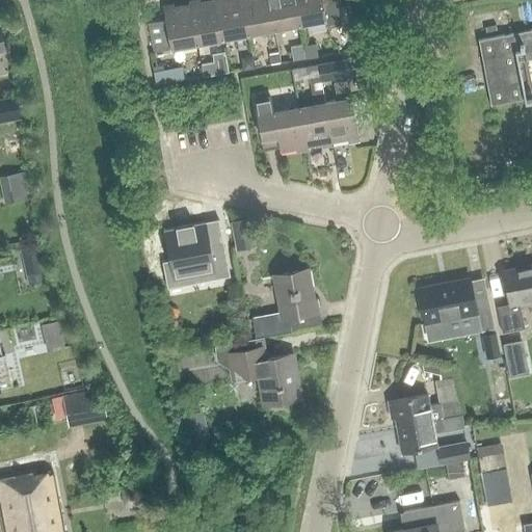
[(247,34),(241,0),(217,0),(215,1),(222,40),(247,34)]
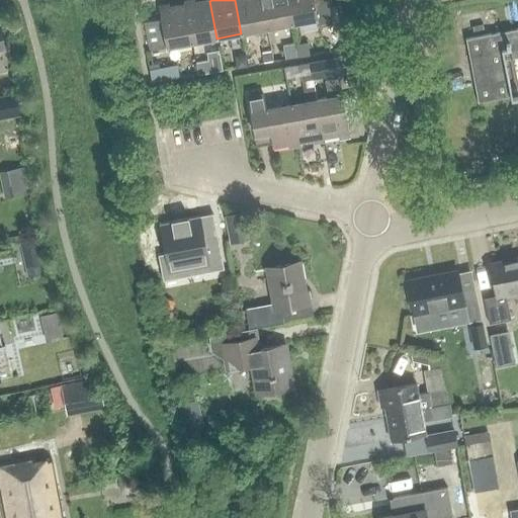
[(266,28),(260,0),(235,0),(241,33),(266,28)]
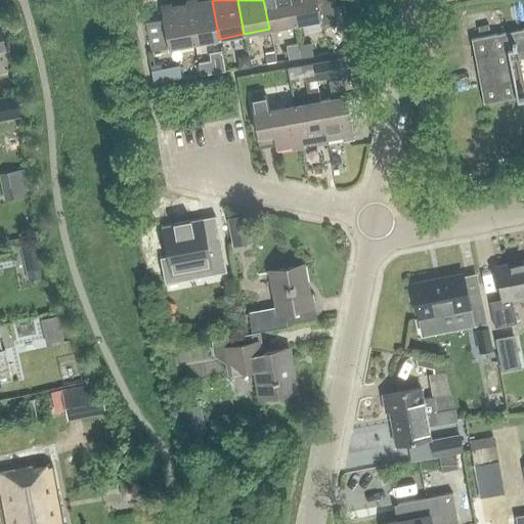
[(295,25),(290,0),(263,0),(269,29),(295,25)]
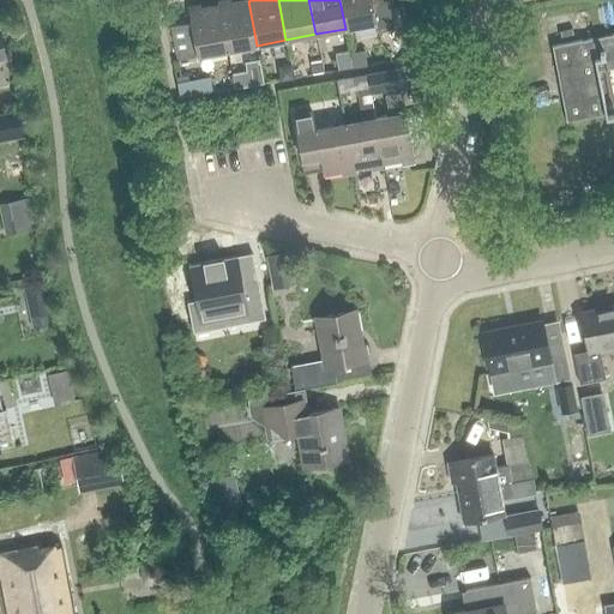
[(339,0),(345,29),(374,23),(375,32),(393,29),(387,0),(339,0)]
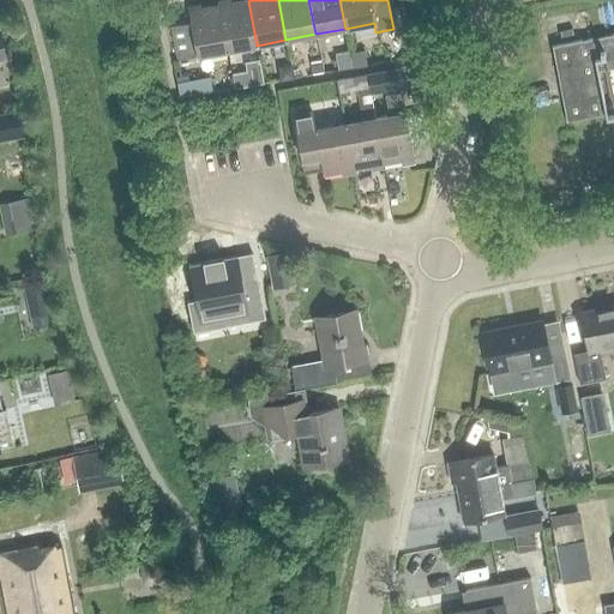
[(218,6),(228,52),(257,46),(248,1),(218,6)]
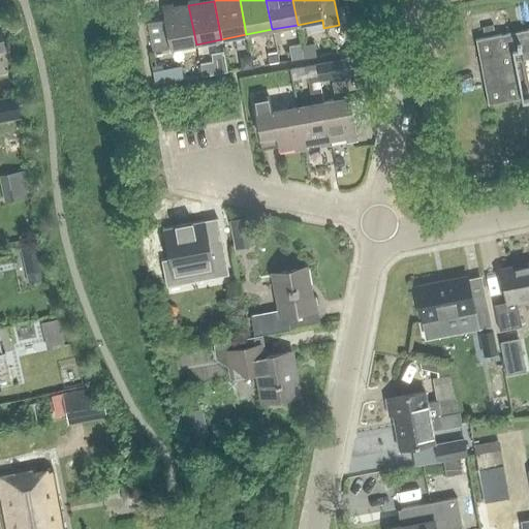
[(196,44),(188,5),(163,10),(165,20),(149,24),(154,53),(196,44)]
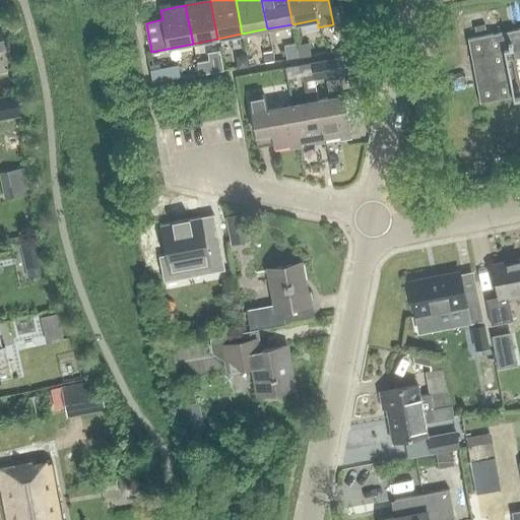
[(519,98),(514,100),(507,60),(519,57),(519,28),(467,40),(479,104),(513,98),(513,102),(519,100),(519,98)]
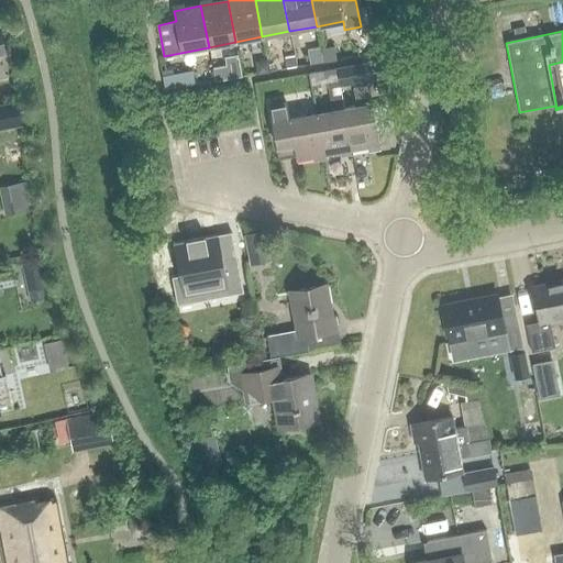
[(320,47),(307,50),(310,66),(323,63),(321,54),(320,50),(320,47)]
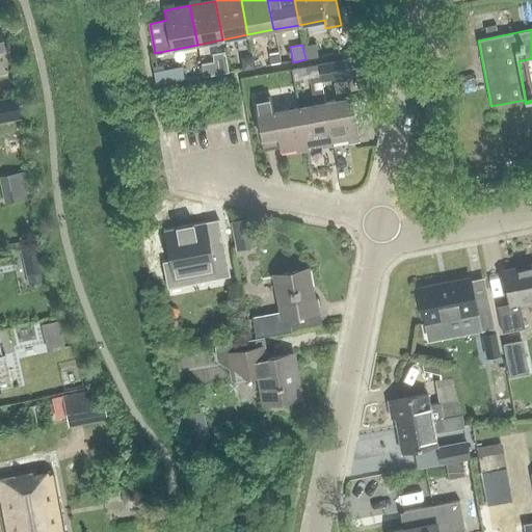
[(278,53),(269,54),(271,64),(280,62),(278,53)]
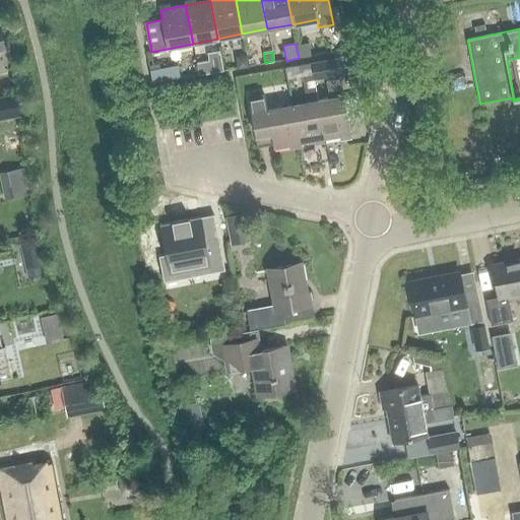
[(237,68),(248,67),(246,56),(241,57),(237,63),(237,68)]
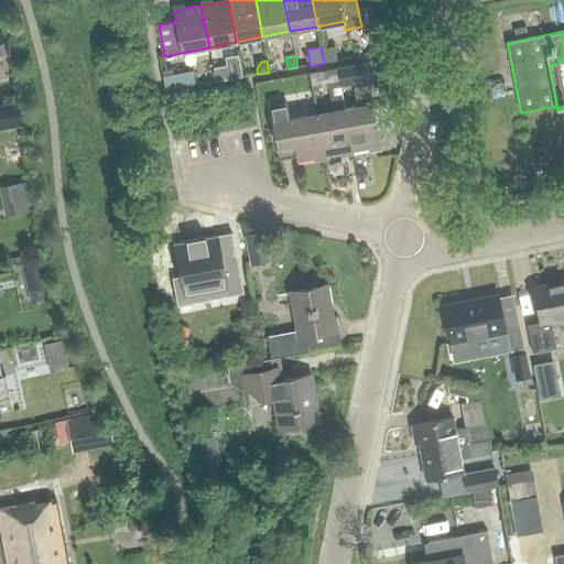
[(372,79),(370,63),(337,68),(339,82),(340,86),(372,79)]
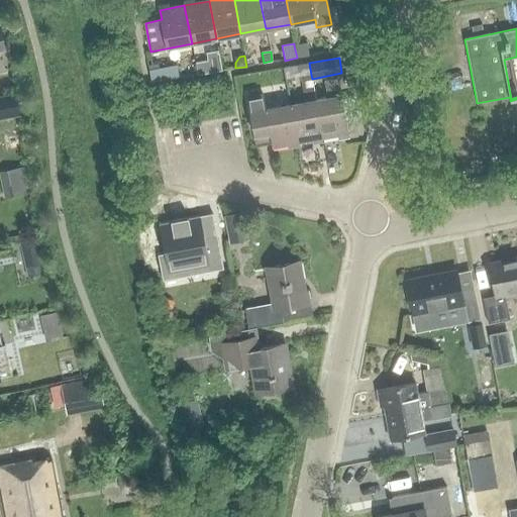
[(208,61),(196,63),(198,75),(210,73),(208,61)]
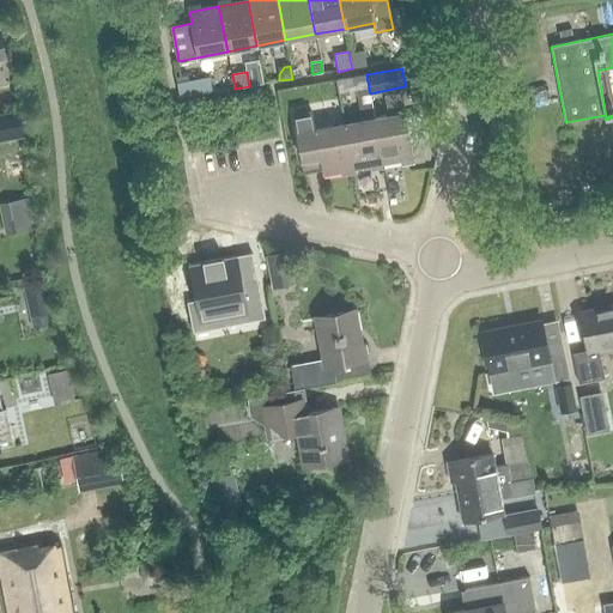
[(366,74),(335,80),(338,93),(369,89),(366,74)]
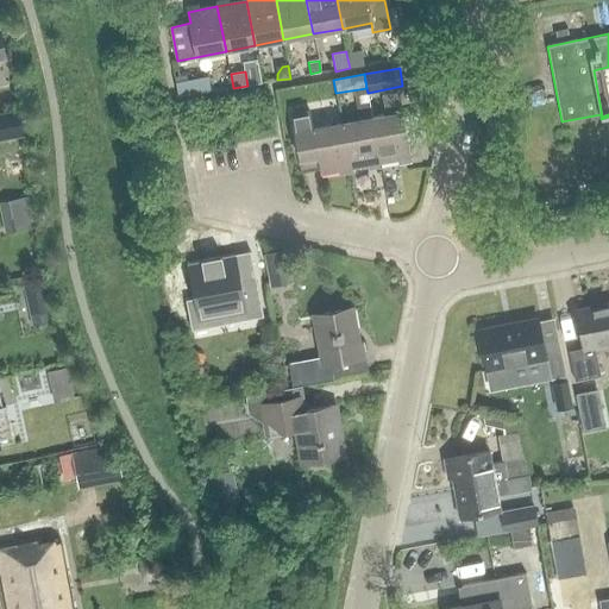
[(207,77),(188,81),(176,83),(180,99),(211,93),(207,77)]
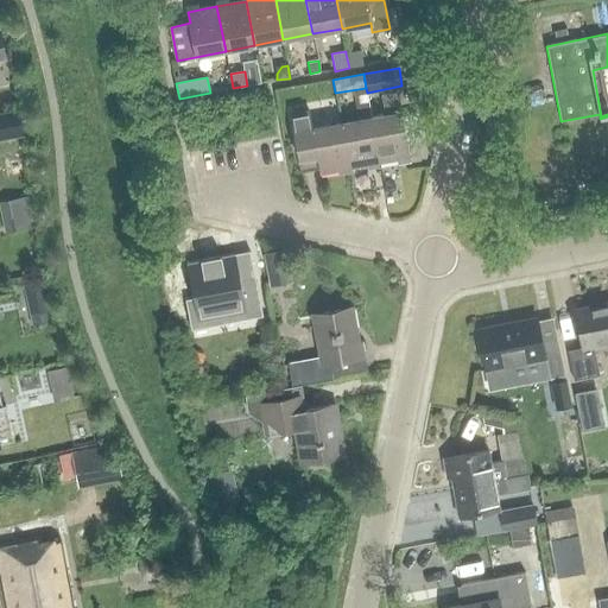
[(385,114),(371,116),(379,163),(410,157),(397,92),(381,94),(385,114)]
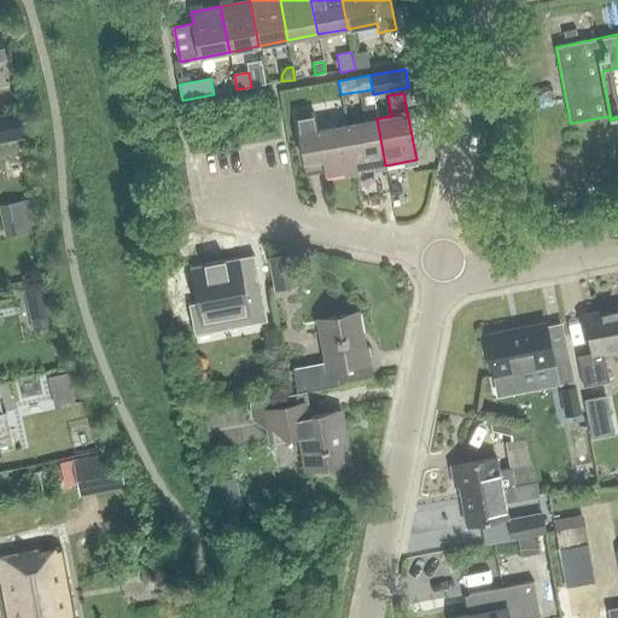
[(347,124),(355,172),(385,165),(377,118),(374,108),(362,110),(365,121),(347,124)]
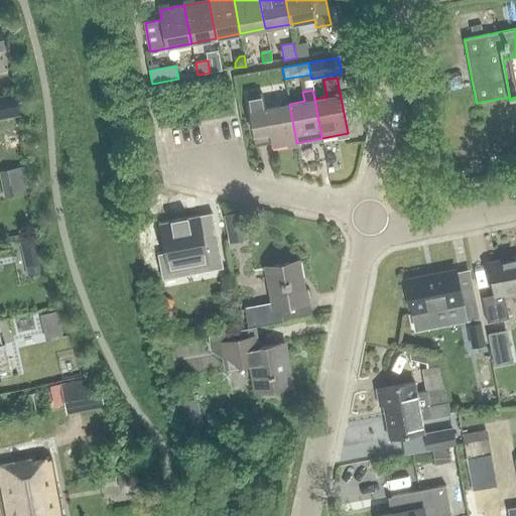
[(15,93),(0,96),(0,106),(17,102),(15,93)]
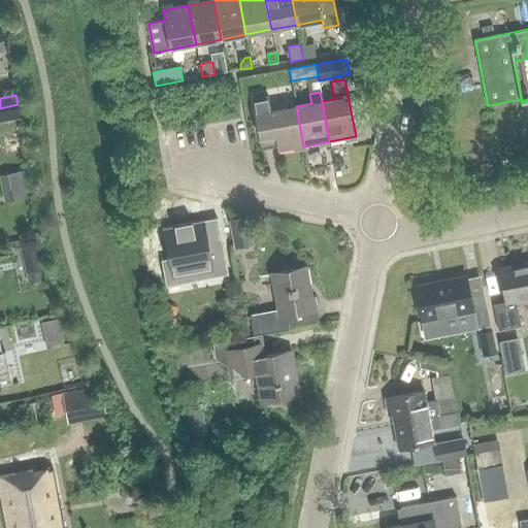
[(260,138),(274,136),(277,152),(303,146),(296,106),(270,111),(268,96),(255,99),(255,98),(253,99),(260,138)]
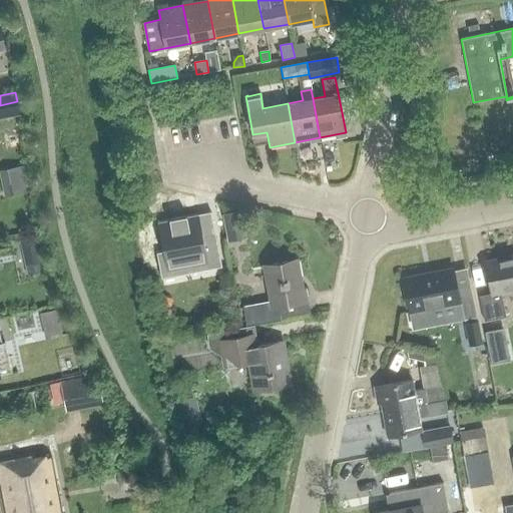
[(0,130),(0,147),(0,151),(20,148),(17,129),(0,130)]
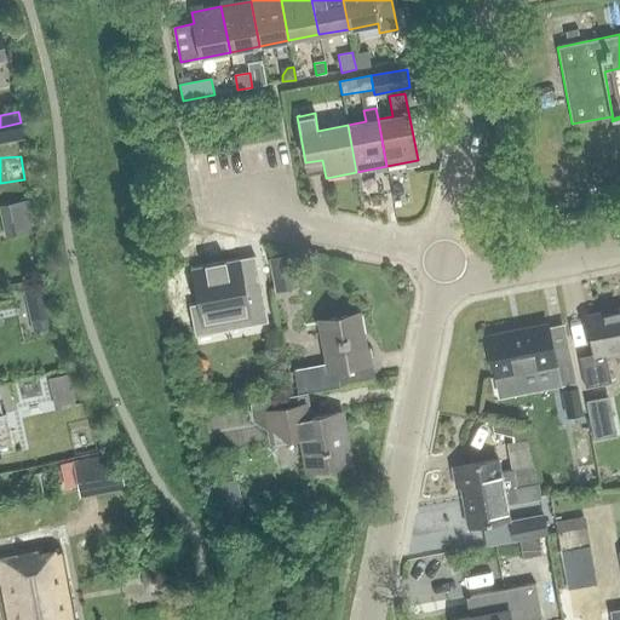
[(28,200),(0,205),(0,213),(5,239),(35,233),(28,200)]
